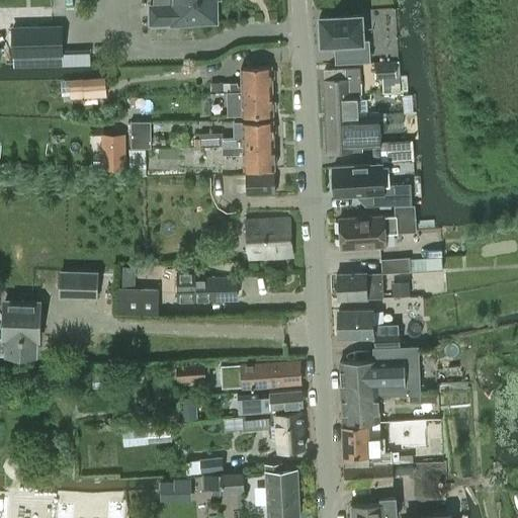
[(216,19),(214,0),(156,0),(157,3),(151,3),(152,26),(195,25),(195,19),(216,19)]
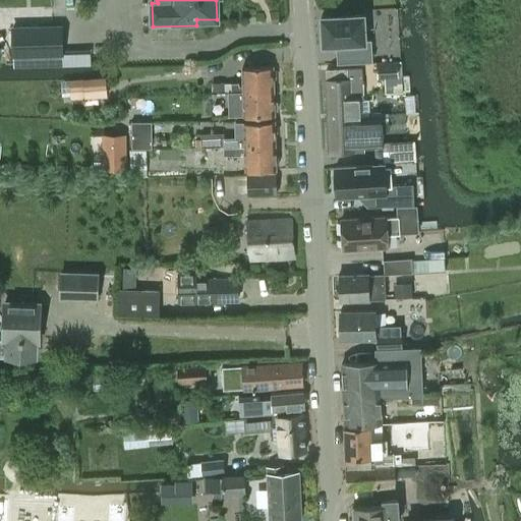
[(365,15),(323,17),(324,46),(341,45),(342,63),(338,63),(338,64),(373,62),(372,42),(366,42),(365,15)]
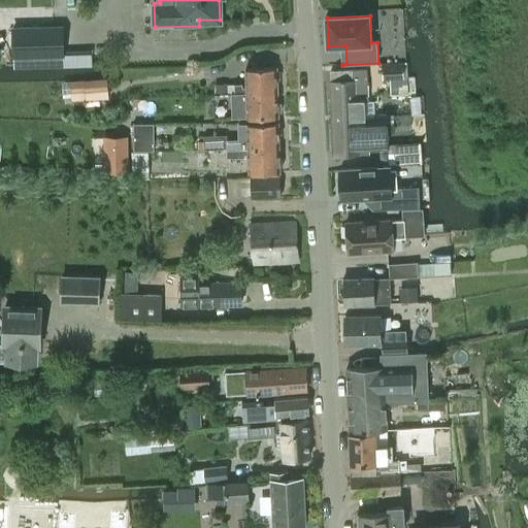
[(13,55),(63,53),(63,28),(13,29),(13,55)]
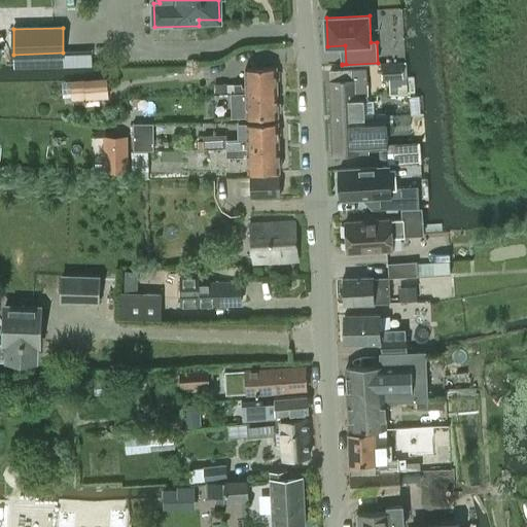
[(402,78),(401,61),(381,62),(382,79),(387,79),(402,78)]
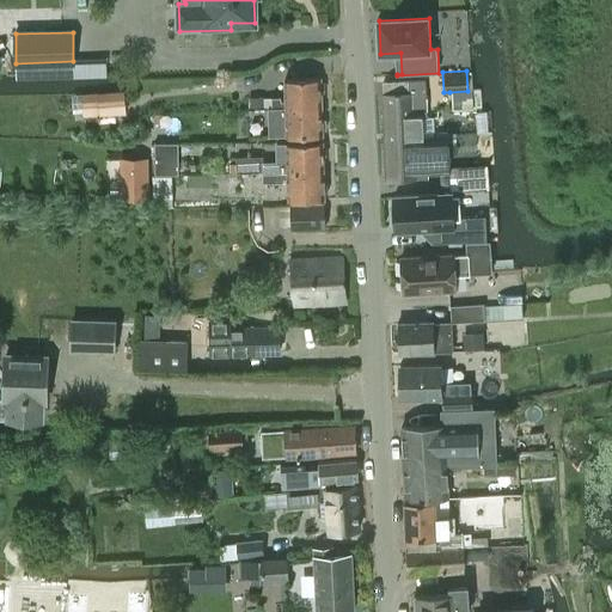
[(282,98),(273,98),(273,108),(323,106),(323,105),(322,93),(325,93),(325,84),(323,84),(322,79),(286,80),(286,102),(282,102),(282,98)]
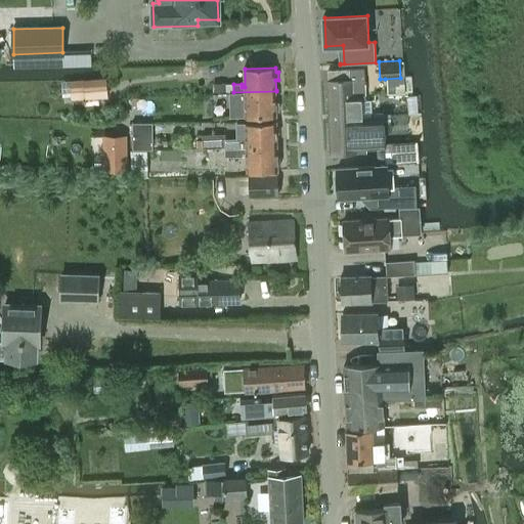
[(329,80),(330,119),(370,117),(370,101),(365,101),(363,70),(329,72),(329,80)]
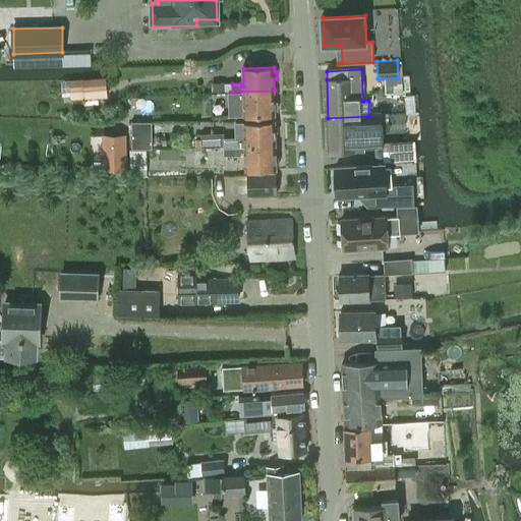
[(402,77),(400,77),(401,93),(401,95),(409,95),(408,76),(402,77)]
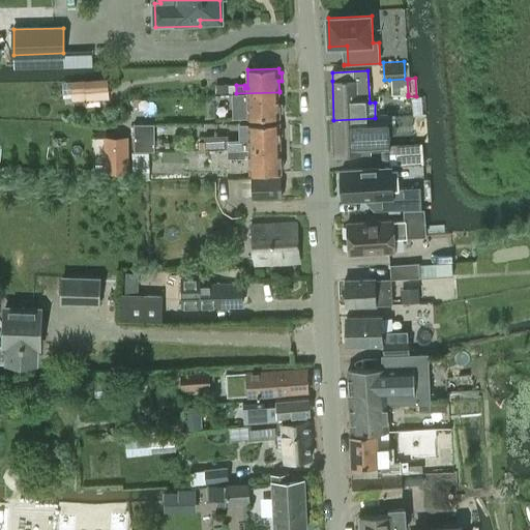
[(108,79),(70,81),(72,101),(109,99),(108,79)]
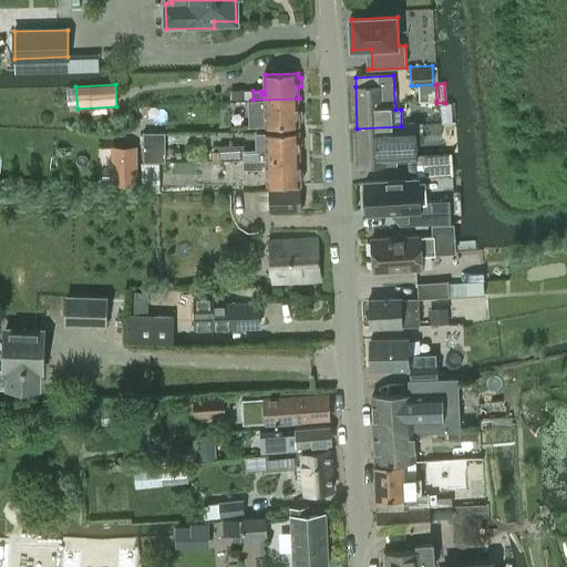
[(435,84),(433,84),(416,85),(418,102),(436,101),(435,84)]
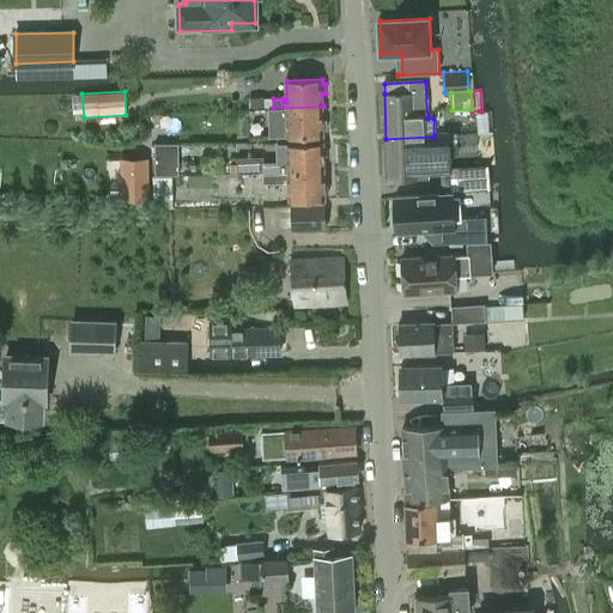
[(248,96),(248,105),(262,105),(262,96),(248,96)]
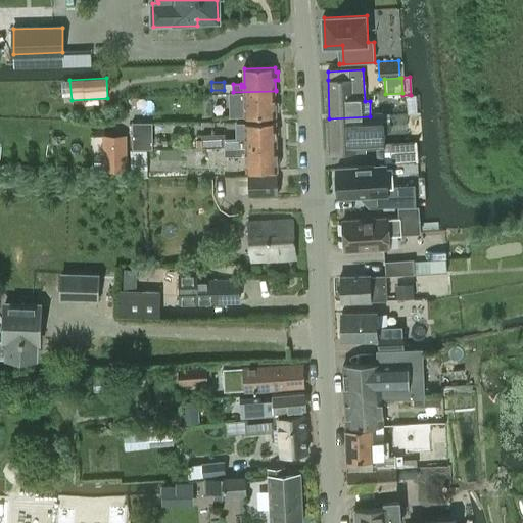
[(233,92),(230,92),(231,117),(246,116),(277,115),(277,112),(279,112),(279,104),(276,104),(276,94),(276,91),(233,92)]
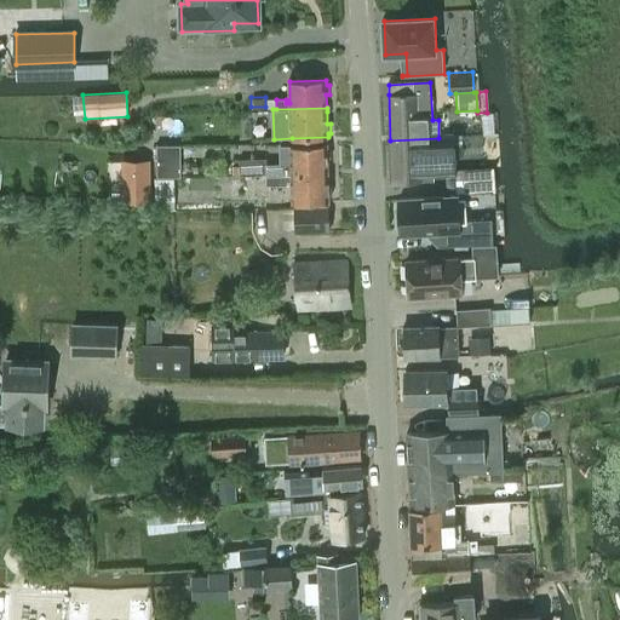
[(438,141),(438,138),(390,141),(392,184),(420,182),(419,178),(455,176),(453,141),(438,141)]
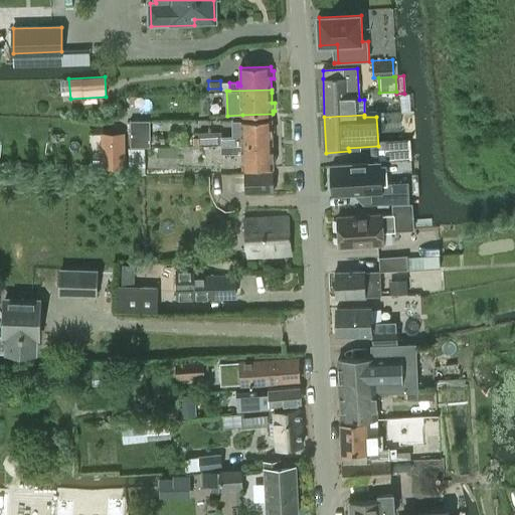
[(149,132),(149,121),(130,122),(130,133),(149,132)]
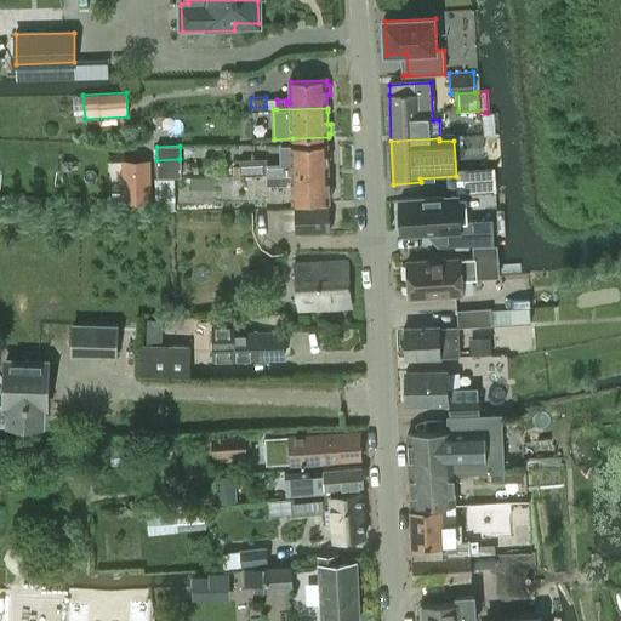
[(267,159),(240,159),(240,176),(267,175),(330,172),(330,160),(331,160),(331,151),(329,151),(329,146),(292,147),(283,147),(283,164),(267,165),(267,159)]
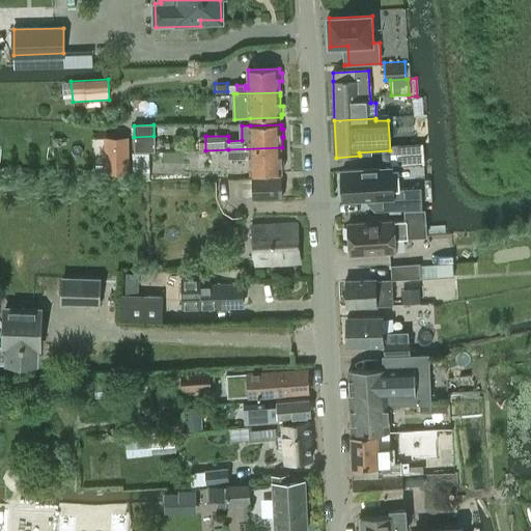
[(391,166),(421,164),(420,143),(398,144),(398,150),(394,150),(394,155),(382,155),(382,167),(391,167),(391,166)]
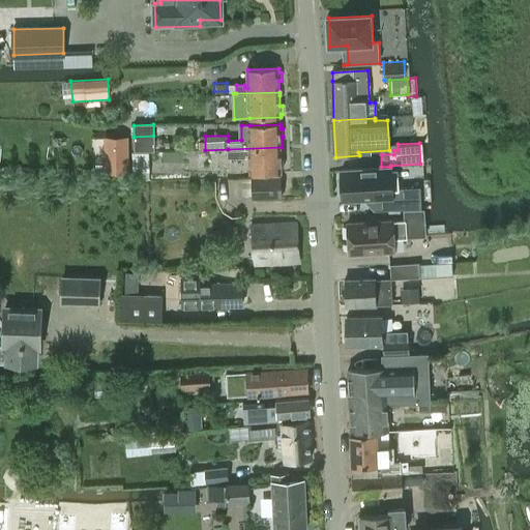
[(282,147),(228,149),(228,157),(251,156),(252,174),(282,173),(282,171),(282,169),(285,169),(284,162),(282,162),(282,150),(282,147)]
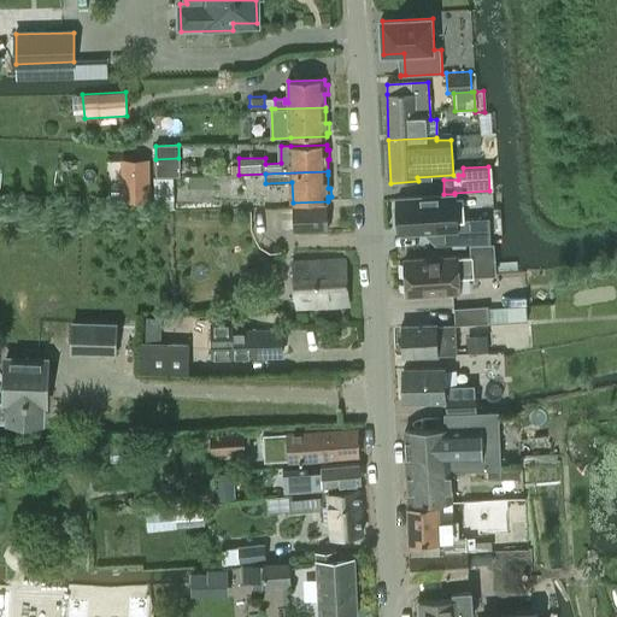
[(158,211),(174,210),(172,177),(156,178),(156,200),(158,200),(158,211)]
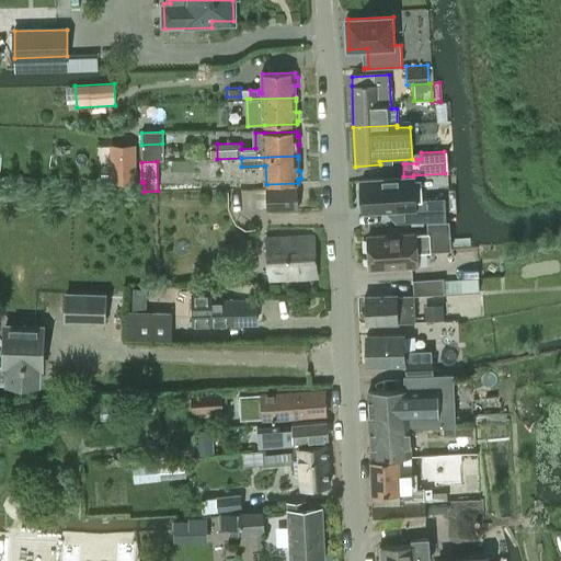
[(136,163),(110,163),(111,182),(136,182),(136,163)]
